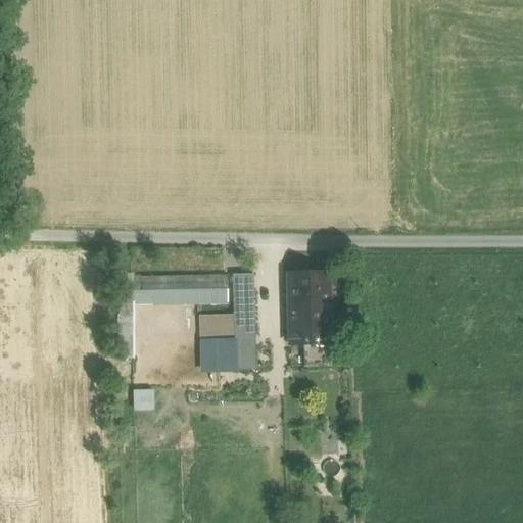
[(328,274),(289,275),(290,344),(329,343),(328,274)]
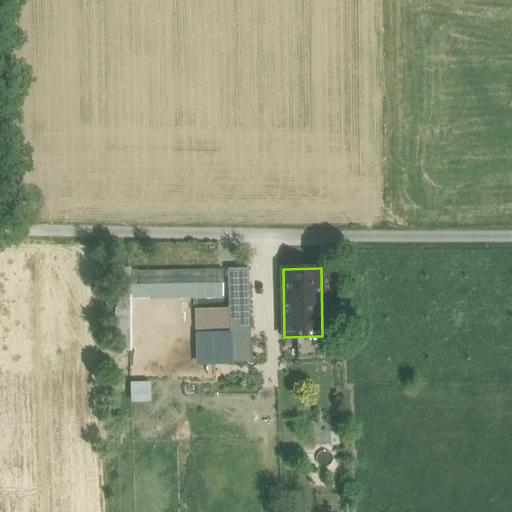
[(229,307),(231,362),(251,362),(248,269),(228,270),(229,307)]
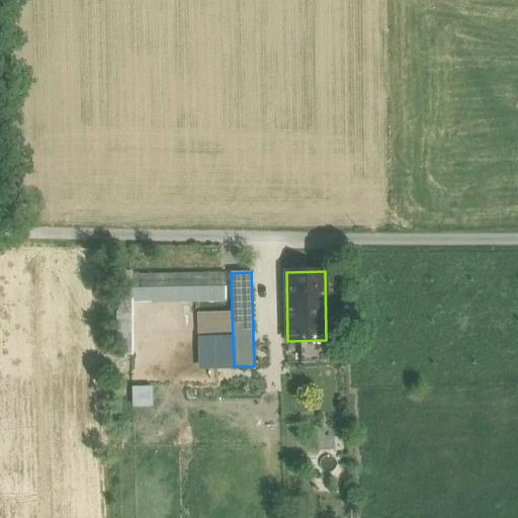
[(225,273),(130,274),(131,303),(226,300),(225,273)]
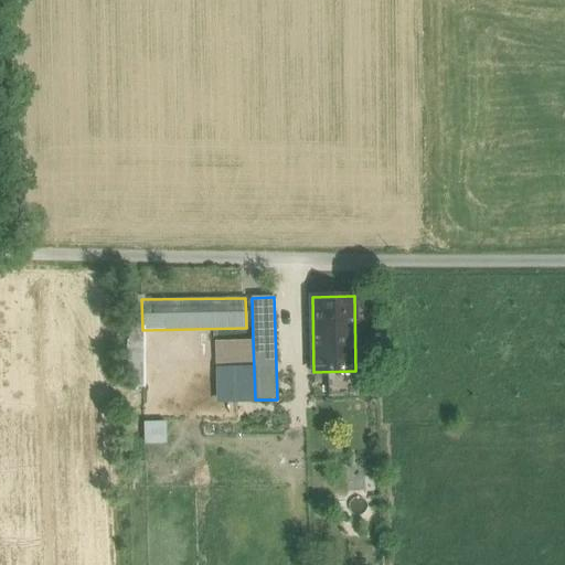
[(233,401),(255,400),(253,339),(214,340),(215,370),(232,370),(233,401)]
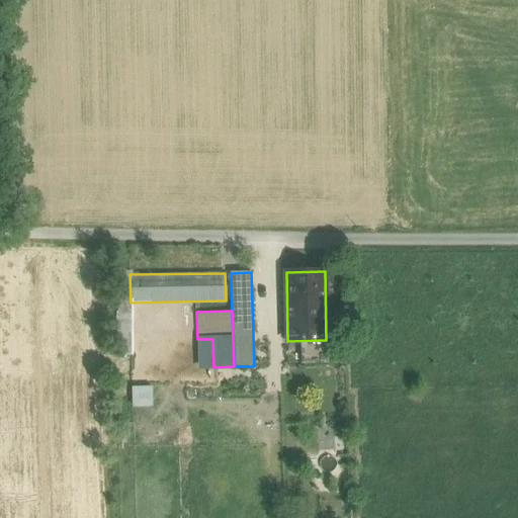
[(131,386),(132,407),(153,406),(152,385),(131,386)]
